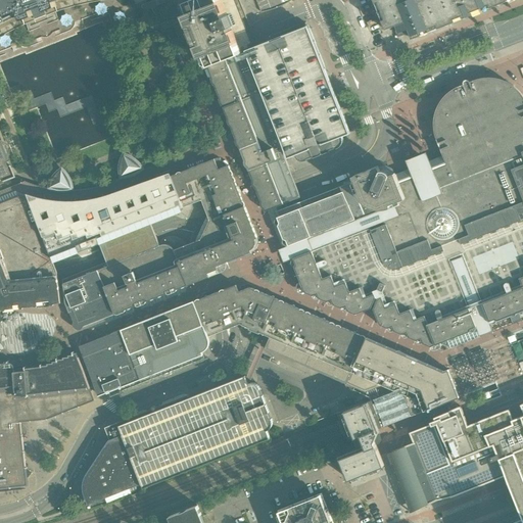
[(155,0),(0,0),(0,25),(3,24),(16,16),(19,15),(21,20),(33,15),(33,14),(38,12),(44,10),(44,11),(56,6),(54,2),(57,1),(59,0),(137,0),(139,3),(144,1),(145,4),(155,0)]
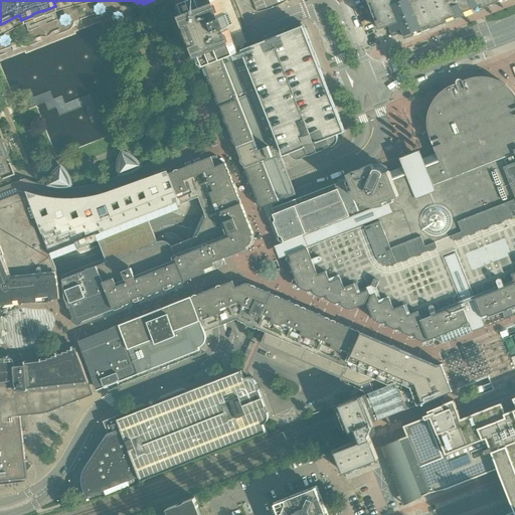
[(249,46),(241,26),(239,21),(229,25),(225,15),(235,11),(231,0),(187,0),(179,3),(183,13),(182,13),(187,25),(195,43),(194,44),(199,55),(203,64),(249,46)]
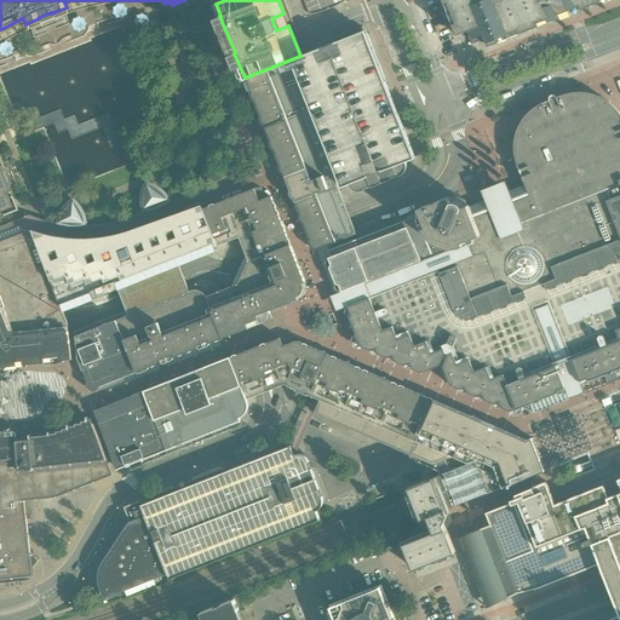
[(346,0),(345,0),(303,0),(310,15),(322,12),(336,6),(346,0)]
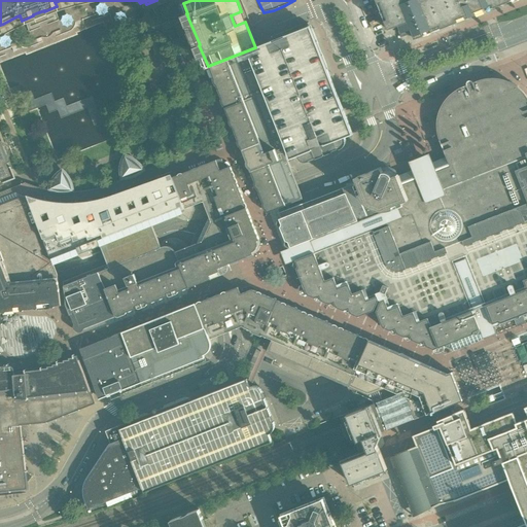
[(376,0),(381,11),(380,12),(380,13),(382,12),(385,21),(388,29),(386,29),(387,30),(396,27),(400,37),(413,33),(416,41),(417,40),(416,39),(432,32),(432,34),(434,34),(433,32),(449,26),(450,27),(451,27),(451,25),(466,19),(467,20),(468,19),(476,15),(484,11),(485,13),(486,13),(486,11),(501,5),(502,6),(503,6),(502,4),(514,0),(376,0)]
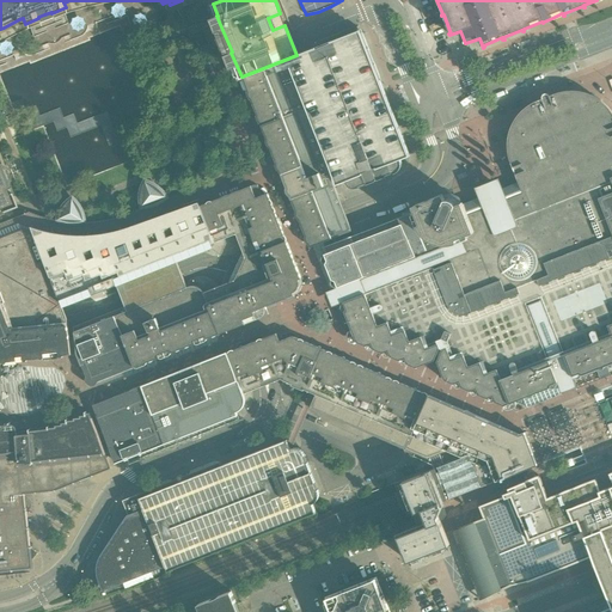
[(405,145),(379,80),(360,31),(332,42),(331,42),(304,53),(299,54),(297,55),(242,77),(242,78),(243,78),(243,79),(262,127),(281,175),(291,200),(300,224),(305,236),(310,248),(319,244),(352,231),(344,214),(334,185),(346,181),(349,187),(352,188),(359,188),(395,173),(396,172),(401,169),(401,159),(409,155),(409,154),(405,145)]
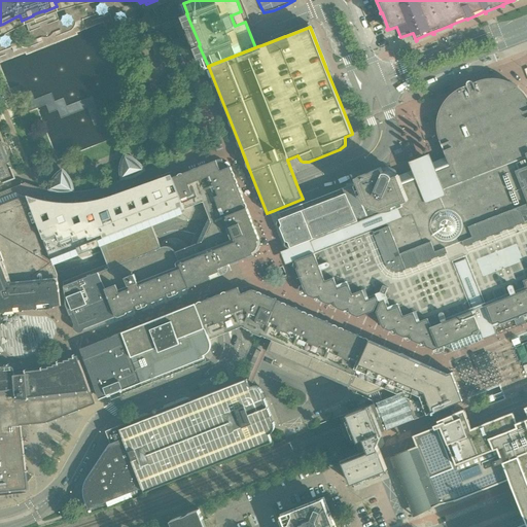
[(315,199),(304,203),(301,204),(300,205),(283,211),(277,213),(277,214),(278,216),(279,219),(277,220),(288,248),(289,247),(294,245),(304,242),(309,255),(305,257),(295,260),(297,266),(296,269),(303,284),(307,294),(315,297),(319,295),(321,301),(329,304),(334,302),(336,307),(344,310),(348,309),(350,313),(358,317),(374,310),(374,309),(377,310),(376,311),(382,327),(390,330),(394,328),(396,334),(405,337),(410,335),(411,340),(419,343),(423,341),(425,346),(433,349),(444,346),(459,339),(466,336),(472,334),(473,330),(479,328),(493,323),(498,321),(500,322),(493,325),(494,326),(497,335),(525,323),(522,315),(522,314),(526,312),(526,97),(524,94),(520,89),(515,84),(508,81),(502,79),(496,78),(490,78),(483,79),(477,81),(472,82),(472,81),(466,83),(467,84),(463,86),(457,90),(452,93),(447,98),(444,103),(441,108),(438,114),(436,121),(436,128),(437,134),(440,140),(447,157),(428,165),(431,173),(421,177),(418,169),(399,176),(399,175),(394,177),(393,175),(384,172),(382,167),(380,167),(358,176),(356,176),(358,181),(315,199)]
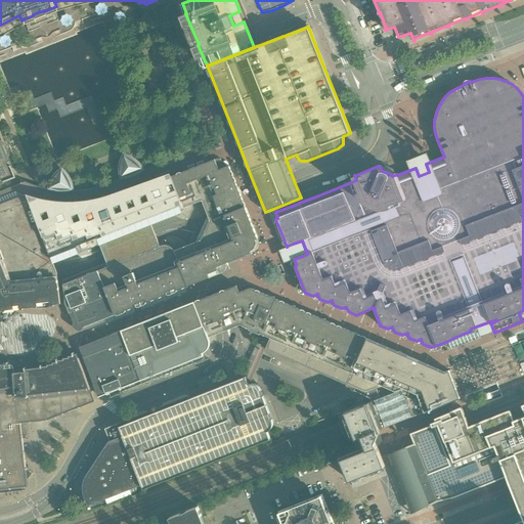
[(6,159),(0,142),(0,180),(10,176),(9,175),(10,175),(6,164),(8,164),(6,159)]
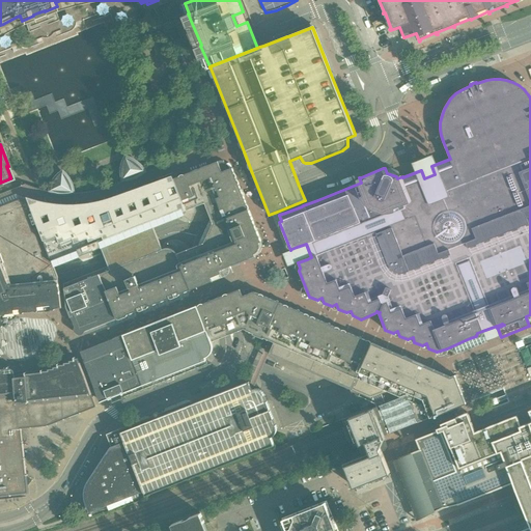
[(0,314),(1,314),(2,314),(3,314),(5,315),(6,313),(21,312),(23,313),(24,312),(28,311),(46,309),(52,309),(54,310),(55,308),(61,308),(61,307),(61,306),(60,295),(59,289),(59,286),(58,278),(58,276),(53,263),(70,256),(80,252),(81,255),(88,252),(87,250),(91,249),(91,248),(101,244),(124,234),(152,224),(187,211),(204,203),(210,216),(211,219),(198,245),(189,249),(176,253),(175,252),(174,251),(174,250),(172,249),(170,248),(169,248),(168,248),(166,248),(164,248),(163,249),(110,270),(85,280),(80,282),(77,283),(72,285),(64,287),(64,292),(65,303),(66,306),(66,307),(71,317),(72,317),(75,327),(74,328),(74,330),(75,331),(75,333),(77,334),(78,335),(84,351),(82,351),(81,352),(82,355),(90,374),(90,375),(98,395),(99,397),(101,401),(143,385),(154,381),(206,360),(205,357),(207,356),(210,355),(211,354),(212,352),(213,350),(213,347),(213,345),(212,343),(212,342),(244,329),(251,332),(253,333),(252,334),(263,339),(263,338),(264,338),(269,340),(270,340),(274,342),(271,347),(269,354),(300,367),(332,381),(339,384),(371,398),(398,387),(400,386),(413,392),(380,406),(390,432),(418,422),(438,414),(442,413),(453,409),(466,403),(460,390),(460,388),(455,374),(452,375),(450,376),(438,371),(435,370),(280,303),(257,294),(257,290),(254,289),(251,288),(245,290),(241,292),(240,289),(233,291),(197,306),(191,289),(232,273),(233,273),(236,272),(243,269),(240,263),(240,262),(255,256),(257,255),(258,254),(259,254),(260,253),(260,252),(261,250),(261,248),(262,246),(262,244),(261,242),(260,239),(257,230),(253,220),(232,169),(232,167),(231,166),(231,165),(230,165),(230,164),(229,163),(228,163),(226,164),(224,163),(223,161),(222,161),(221,161),(220,161),(219,161),(218,161),(184,174),(179,176),(174,178),(168,163),(144,172),(143,171),(144,170),(145,170),(142,167),(141,166),(138,164),(138,163),(137,163),(135,161),(134,161),(132,160),(131,159),(130,159),(127,157),(124,160),(123,164),(123,165),(122,167),(122,169),(122,171),(122,174),(122,175),(123,179),(123,180),(112,185),(108,187),(105,188),(101,189),(96,190),(92,191),(88,191),(85,192),(81,192),(77,193),(73,193),(73,192),(73,190),(73,189),(73,188),(72,187),(72,186),(72,185),(71,183),(70,180),(68,178),(67,177),(67,176),(66,175),(65,174),(64,173),(63,172),(62,172),(61,173),(60,174),(59,175),(58,175),(57,177),(56,178),(55,179),(55,180),(54,180),(53,183),(53,184),(52,187),(51,190),(51,191),(47,190),(44,190),(40,189),(37,188),(33,187),(30,186),(28,185),(25,184),(22,185),(29,203),(19,199),(0,206),(0,314)]
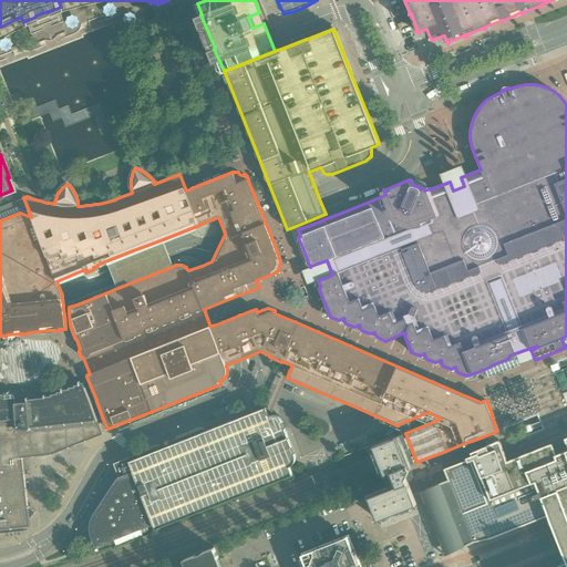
[(163,239),(107,260),(113,275),(117,288),(174,266),(168,254),(163,239)]
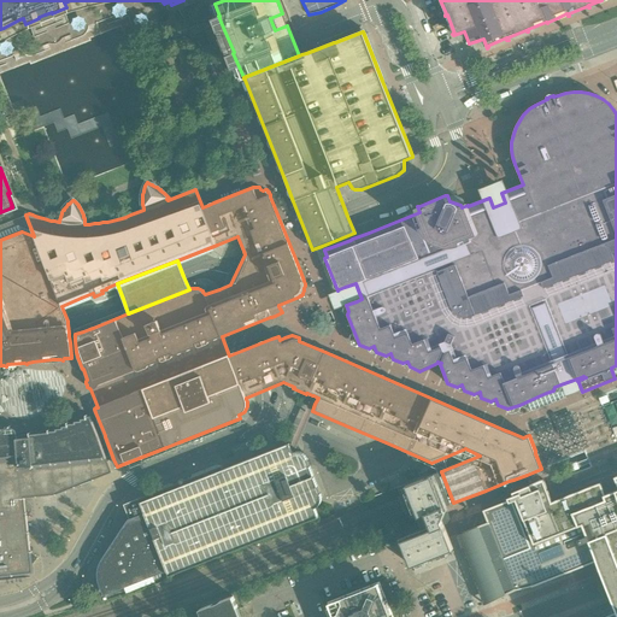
[(0,576),(34,574),(33,564),(37,558),(30,552),(24,498),(56,494),(57,494),(112,472),(90,416),(86,416),(86,417),(80,418),(81,419),(74,421),(74,422),(68,423),(68,424),(62,425),(62,427),(56,428),(56,429),(48,430),(48,432),(30,433),(17,434),(17,432),(16,429),(12,428),(0,428),(0,576)]
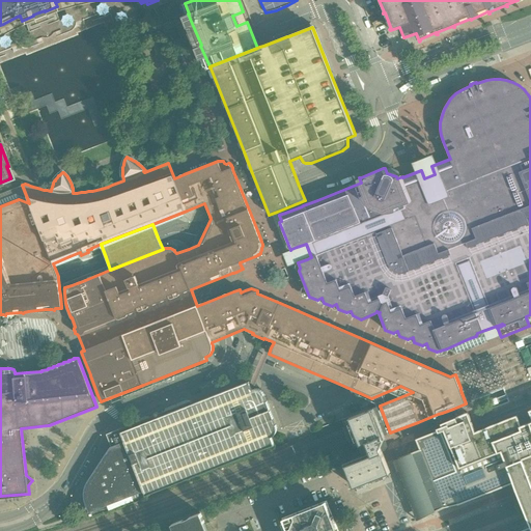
[(271,437),(275,434),(276,432),(276,431),(276,426),(266,400),(263,393),(254,388),(252,389),(249,382),(192,403),(191,400),(190,400),(187,399),(165,409),(164,411),(159,413),(158,413),(154,415),(148,417),(145,416),(127,423),(126,426),(107,434),(112,447),(110,451),(89,481),(87,485),(86,490),(85,495),(86,499),(87,504),(90,511),(90,512),(144,491),(146,495),(273,445),(270,438),(271,437)]
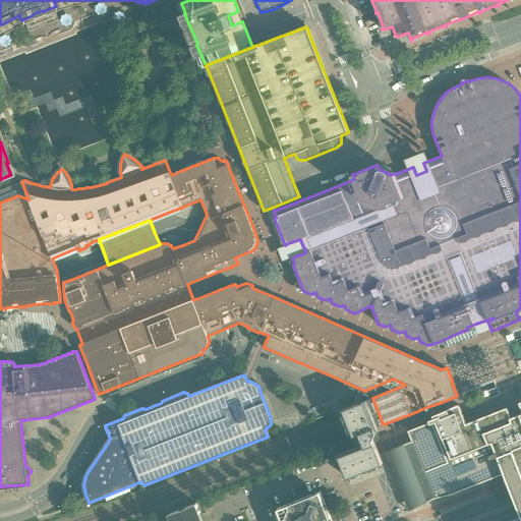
[(379,437),(375,428),(364,400),(336,411),(347,439),(359,435),(363,444),(364,443),(365,446),(338,456),(347,477),(383,464),(374,443),(377,442),(379,437)]
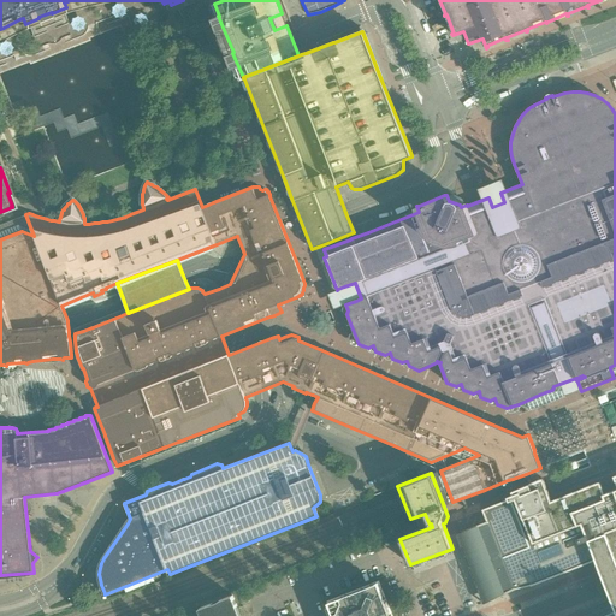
[(615,615),(615,474),(614,477),(615,481),(615,493),(612,496),(610,497),(608,493),(604,493),(599,481),(555,499),(550,497),(543,479),(513,491),(515,497),(483,509),(487,521),(455,534),(483,604),(514,588),(516,591),(531,585),(592,561),(594,569),(596,572),(597,575),(597,580),(599,586),(603,594),(606,598),(608,600),(611,612),(606,614),(600,615),(615,615)]
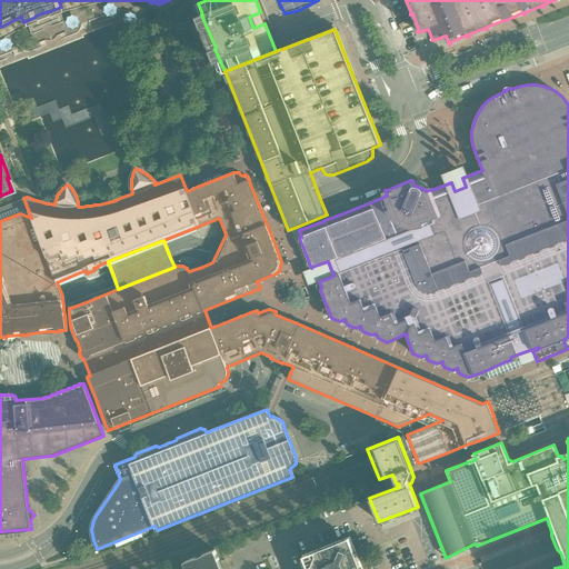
[(360,568),(361,568),(360,567),(356,555),(356,552),(355,552),(351,546),(348,547),(342,545),(341,541),(335,543),(333,542),(332,545),(320,549),(318,549),(318,550),(303,556),(308,568),(360,568)]
